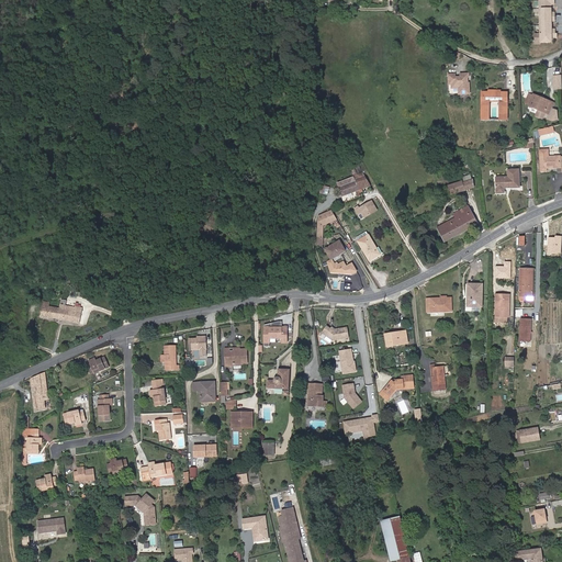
[(539,0),(540,34),(554,34),(554,30),(551,30),(551,22),(554,22),(554,13),(551,13),(551,4),(554,4),(553,0),(539,0)]
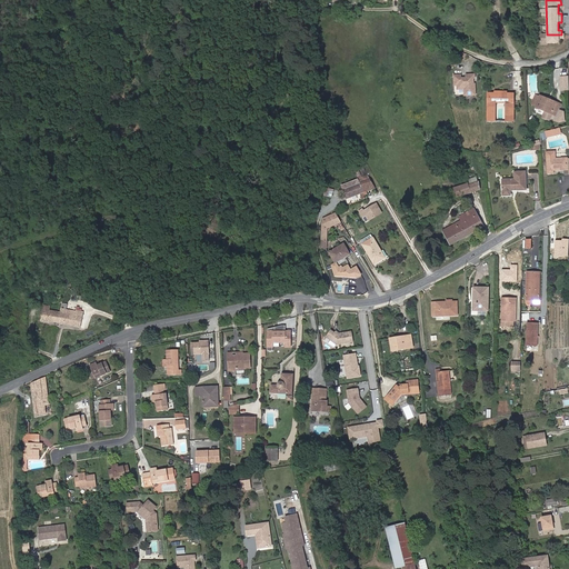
[(460,76),(453,76),(453,85),(458,85),(458,88),(466,88),(466,95),(476,93),(475,85),(473,85),(473,78),(475,78),(475,75),(466,75),(466,79),(460,79),(460,76)]
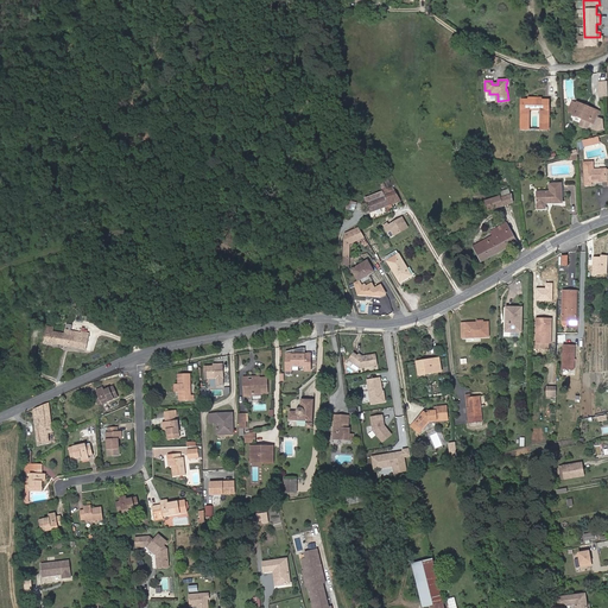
[(529,130),(530,108),(540,108),(540,130),(549,130),(549,100),(542,100),(529,100),(521,100),(520,130),(529,130)]
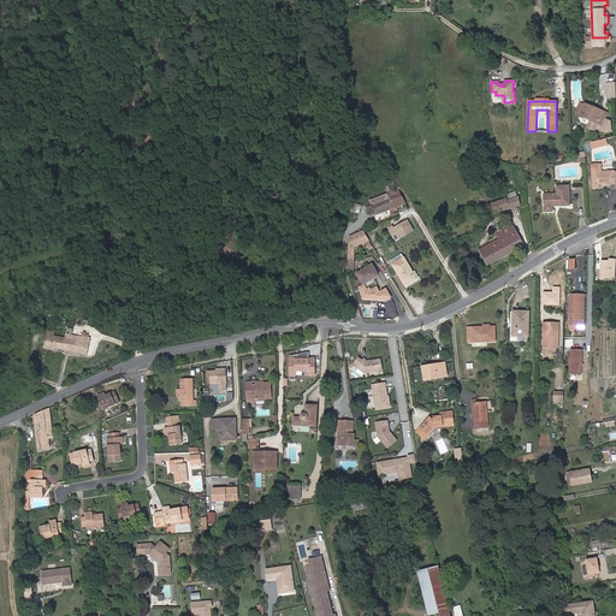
[(610,131),(610,122),(604,119),(608,113),(594,108),(593,111),(588,108),(590,106),(584,104),(582,110),(578,107),(576,112),(580,114),(580,116),(590,120),(587,125),(596,129),(597,123),(602,125),(600,130),(606,132),(610,131)]
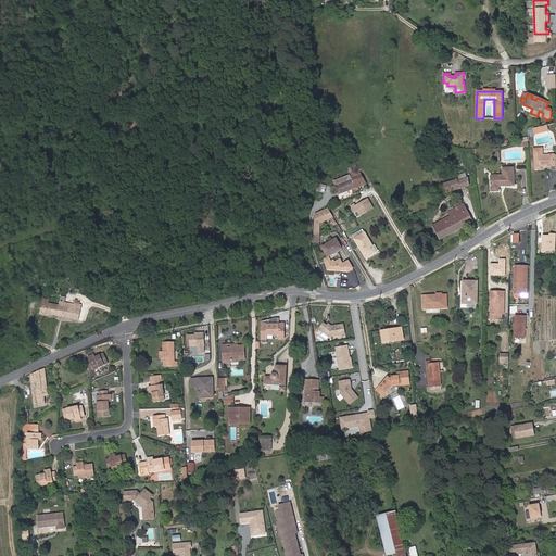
[(548,131),(546,125),(533,128),(534,135),(548,131)]
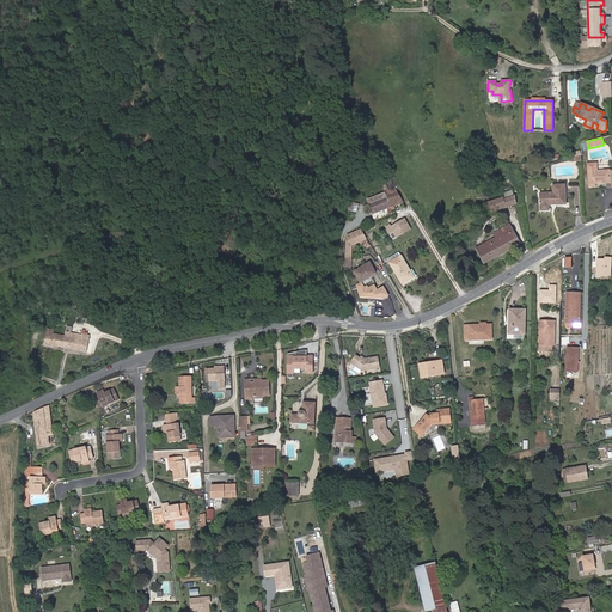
[(611,183),(610,170),(597,171),(597,166),(594,164),(588,164),(589,187),(595,187),(595,183),(611,183)]
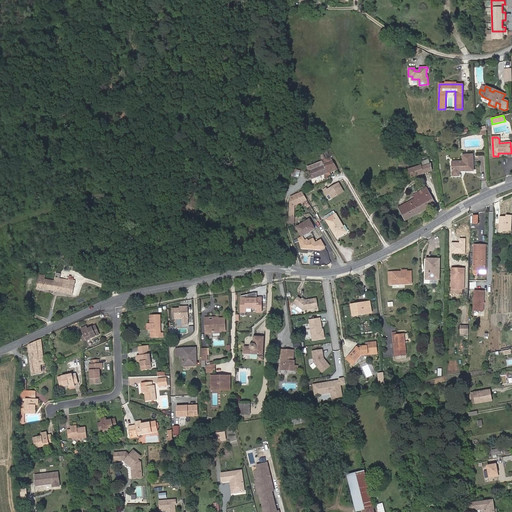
[(326,160),(321,149),(318,151),(322,161),(326,160)]
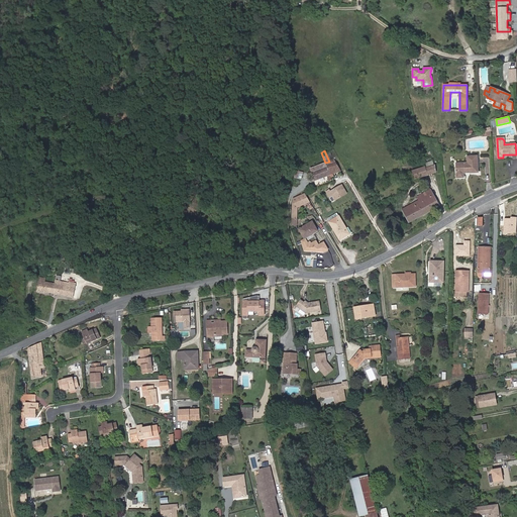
[(478,173),(478,156),(467,157),(468,163),(457,164),(457,168),(455,168),(456,177),(463,177),(463,173),(466,173),(466,172),(470,172),(470,173),(478,173)]
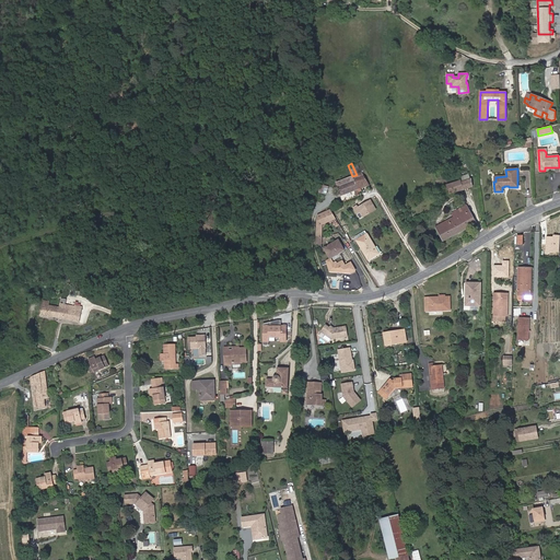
[(370,185),(362,173),(357,175),(352,176),(357,189),(370,185)]
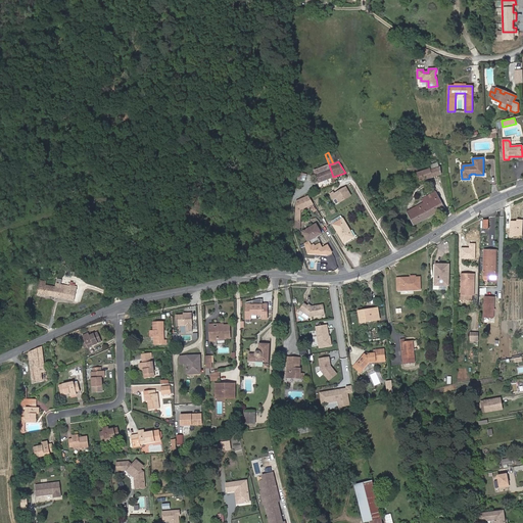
[(319,182),(333,177),(329,164),(314,171),(319,182)]
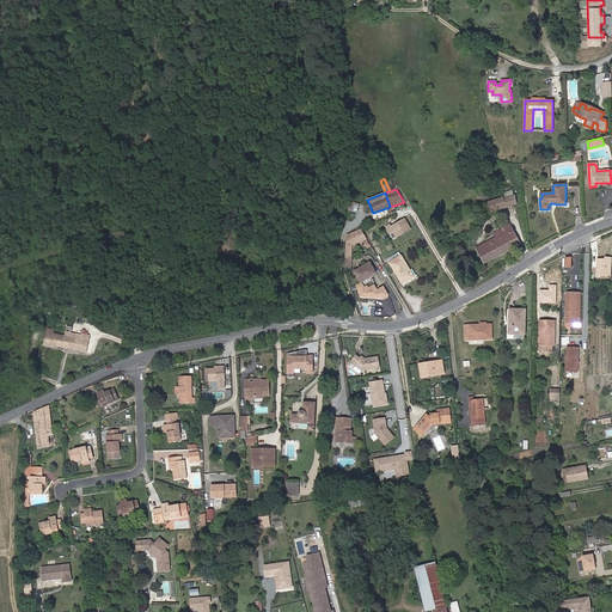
[(516,204),(515,195),(514,196),(505,199),(507,208),(516,204)]
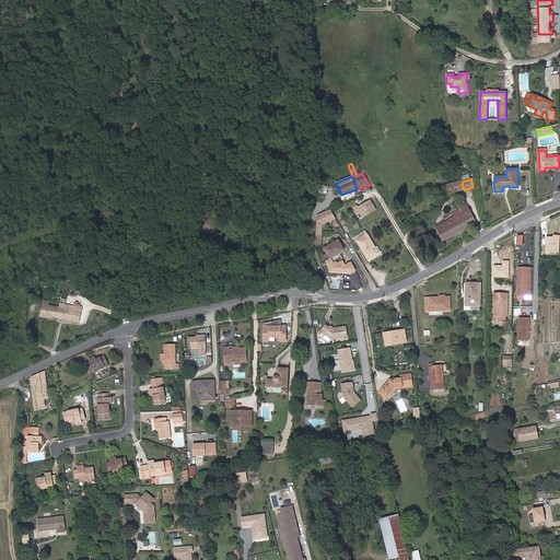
[(462,182),(461,181),(446,185),(446,187),(448,193),(450,195),(464,190),(462,182)]
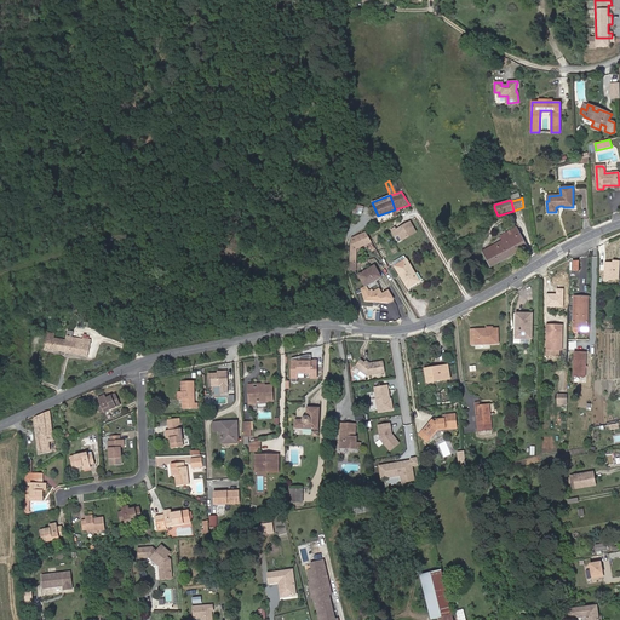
[(402,240),(415,233),(409,222),(396,230),(395,228),(391,230),(395,236),(399,235),(402,240)]
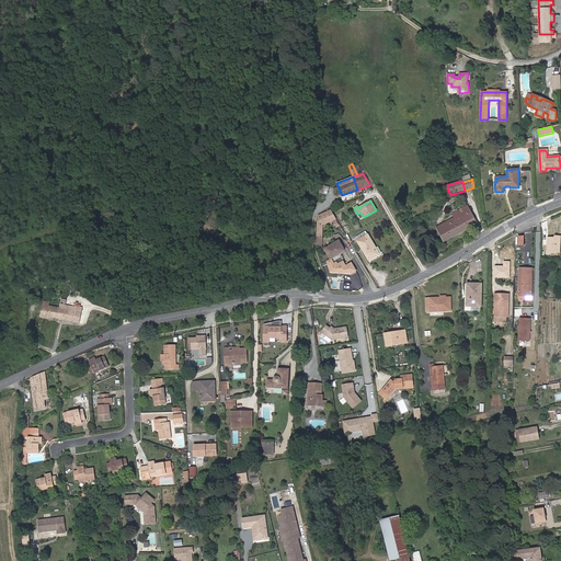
[(444,241),(477,224),(467,206),(453,214),(455,217),(436,227),(444,241)]
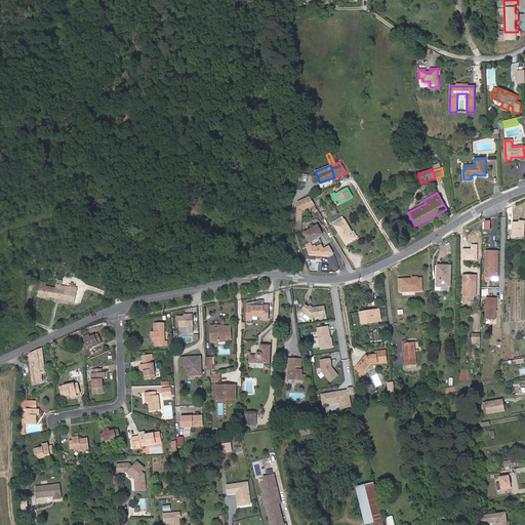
[(301,210),(314,205),(310,197),(297,202),(296,207),(296,223),(301,223),(301,210)]
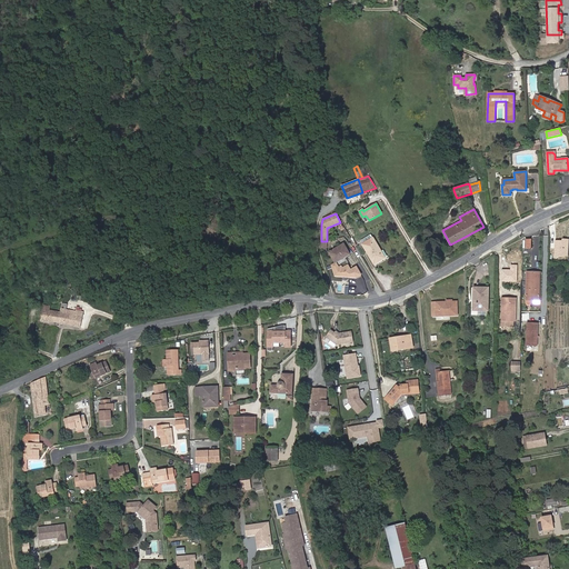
[(363,243),(372,238),(370,235),(361,241),(363,243)]
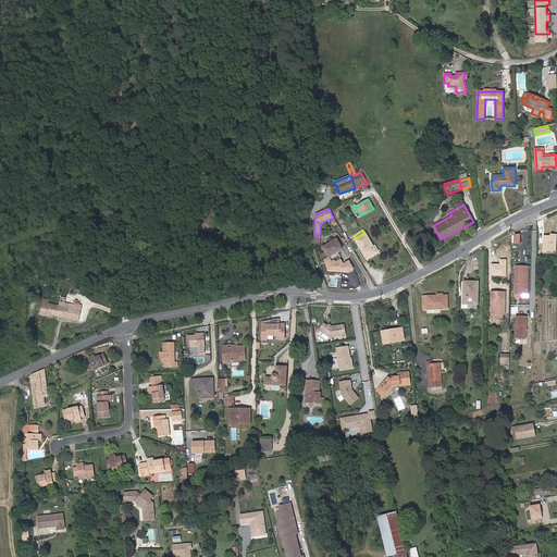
[(375,252),(372,247),(373,246),(364,233),(356,238),(355,239),(367,258),(375,252)]
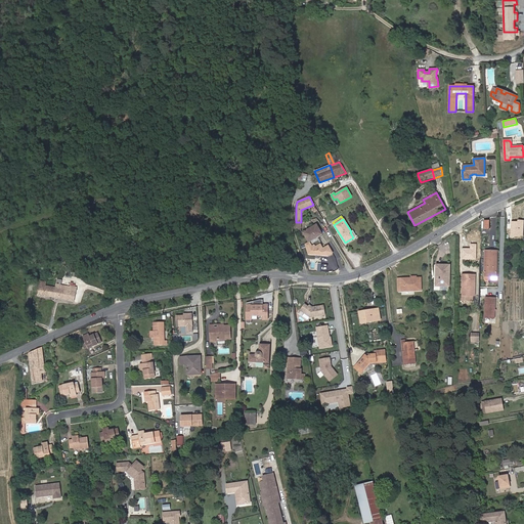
[(322,234),(316,225),(303,232),(308,241),(316,236),(316,237),(322,234)]
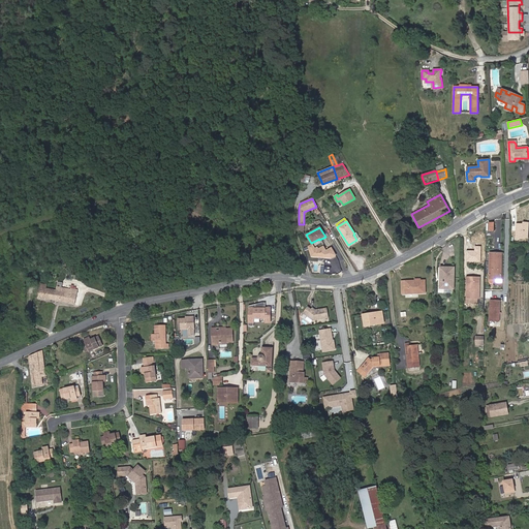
[(335,254),(331,247),(325,250),(323,246),(318,249),(316,247),(314,249),(312,244),(308,246),(312,256),(313,256),(316,254),(317,256),(325,256),(328,255),(329,257),(331,257),(335,254)]
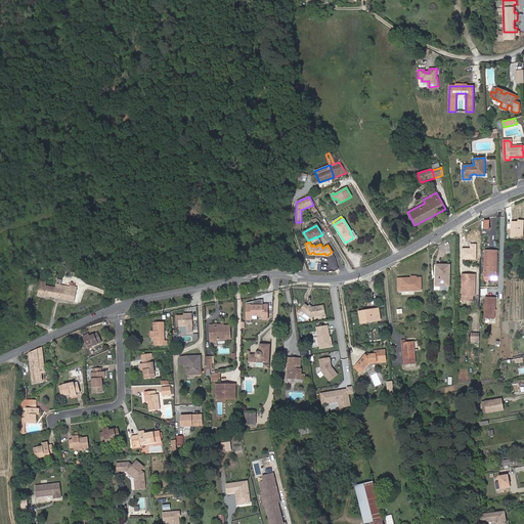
[(496,276),(496,251),(485,251),(484,279),(490,279),(490,276),(496,276)]
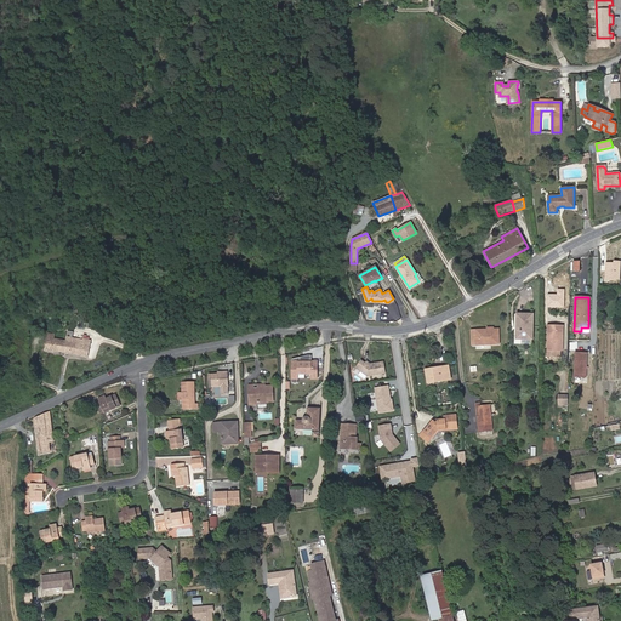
[(533,340),(533,314),(517,314),(517,329),(519,329),(520,330),(520,339),(533,340)]
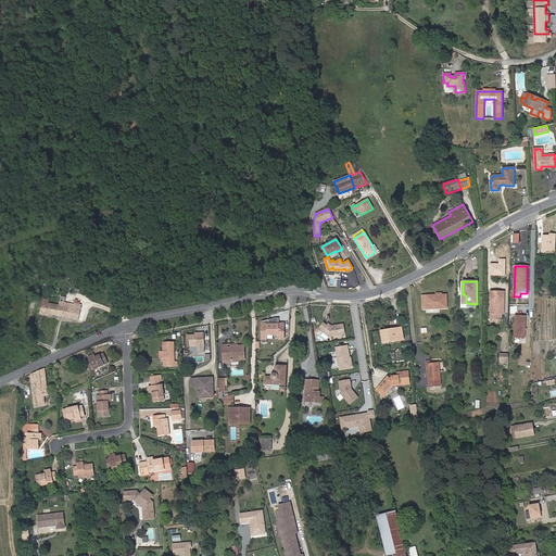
[(75,294),(76,286),(64,285),(63,292),(75,294)]
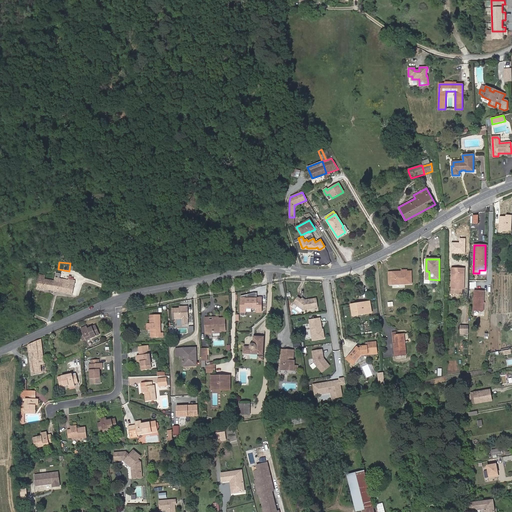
[(462,289),(462,272),(464,273),(464,268),(452,268),(451,289),(451,294),(458,294),(458,288),(462,289)]
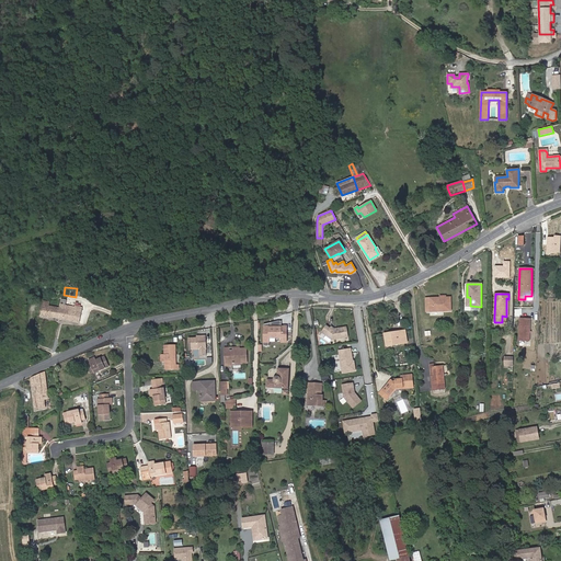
[(450,311),(450,297),(446,297),(441,298),(431,298),(425,299),(426,311),(450,311)]
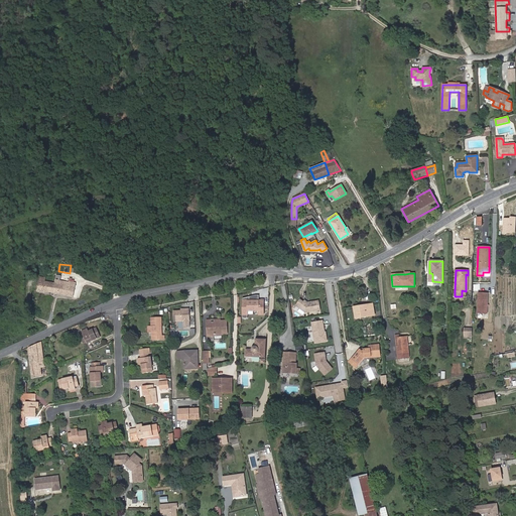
[(73,296),(76,283),(70,281),(70,279),(61,278),(60,281),(55,280),(54,283),(44,281),(45,278),(39,277),(37,289),(73,296)]
